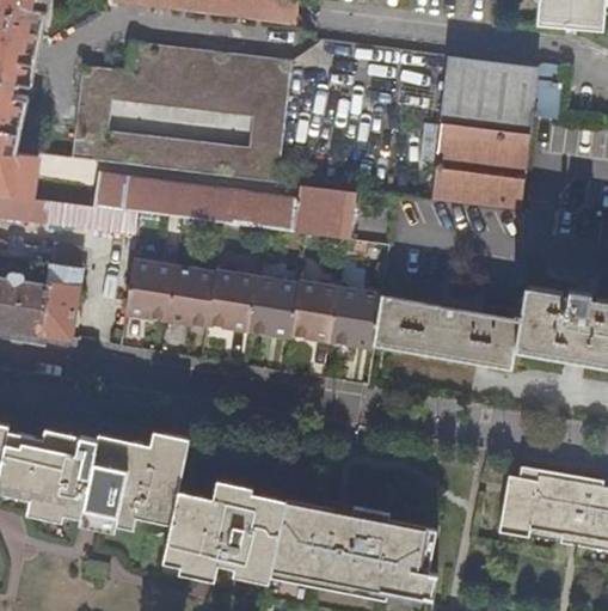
[(0,148),(16,151),(48,0),(0,0),(0,148)]
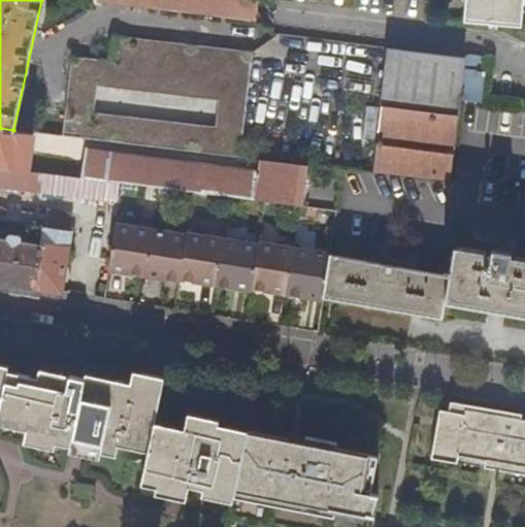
[(97,0),(214,14),(216,6),(253,10),(254,0),(97,0)]
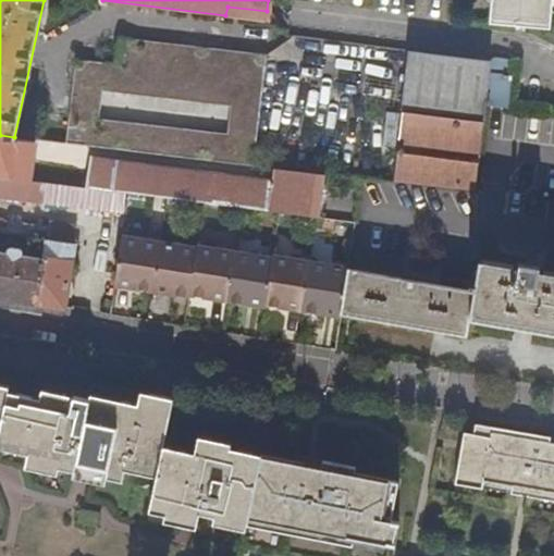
[(489,0),(488,23),(544,27),(546,0),(489,0)]
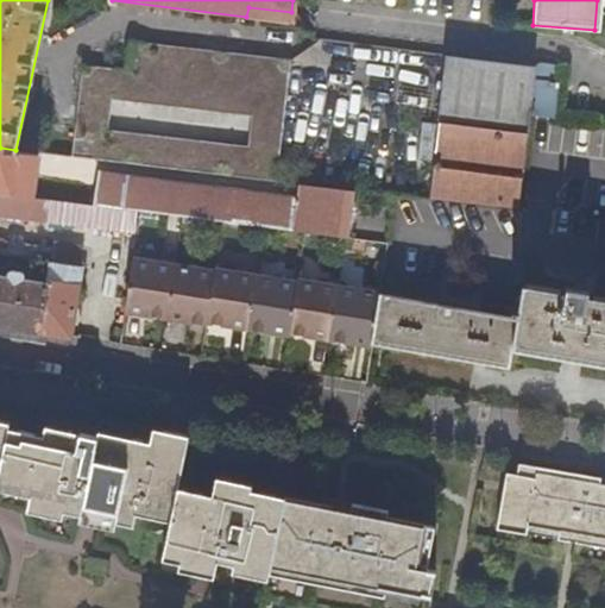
[(249,7),(246,17),(290,22),(291,12),(249,7)]
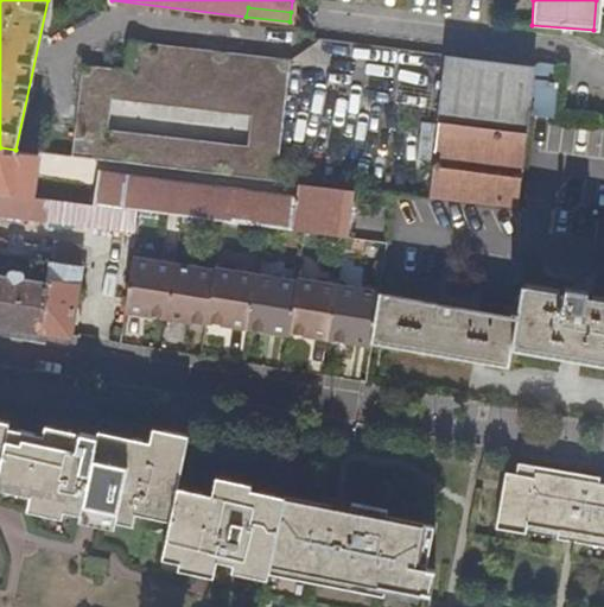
[(82,67),(78,97),(110,101),(247,117),(248,118),(281,121),(290,62),(131,44),(127,73),(82,67)]
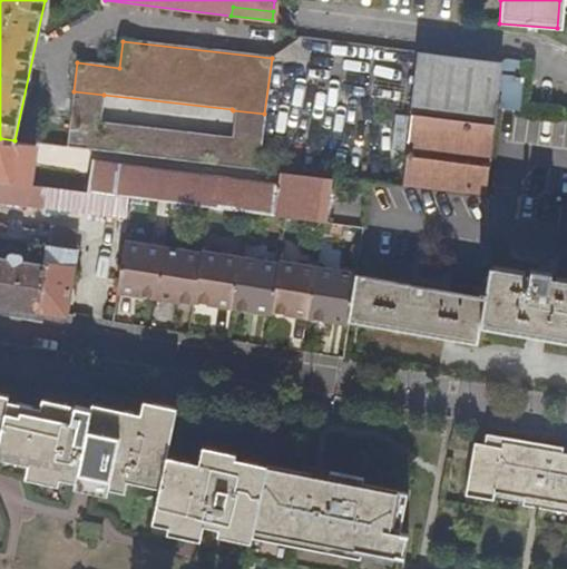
[(400,187),(485,196),(496,108),(518,110),(524,61),(506,59),(499,61),(418,51),(400,187)]
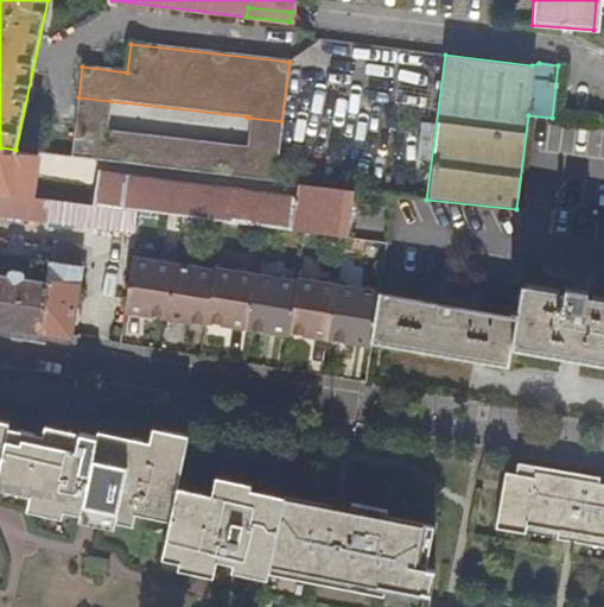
[(78,97),(74,128),(107,132),(110,101),(78,97)]
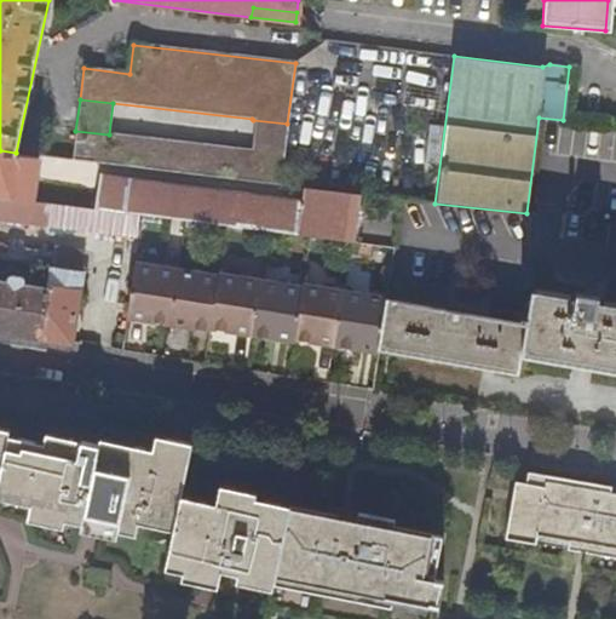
[(249,150),(283,154),(287,124),(253,120),(249,150)]
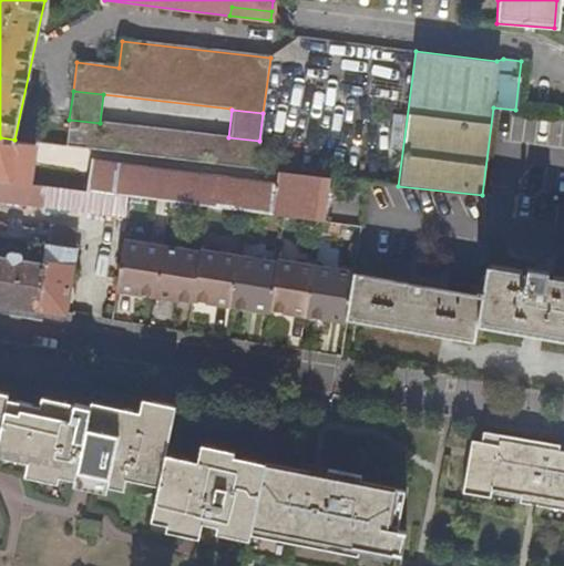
[(69,120),(65,146),(255,168),(256,168),(259,141),(228,137),(100,123),(69,120)]
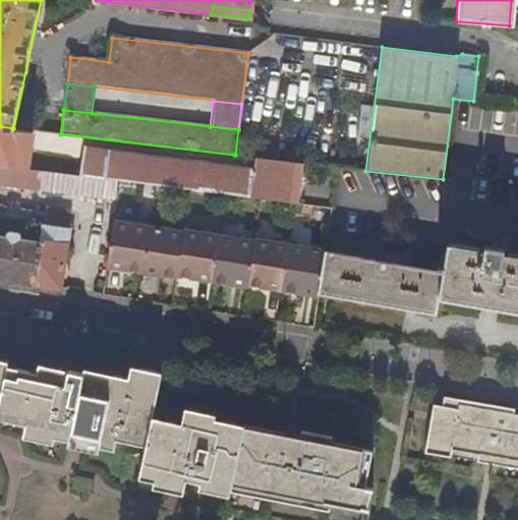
[(0,165),(20,168),(25,129),(13,128),(0,126),(0,165)]
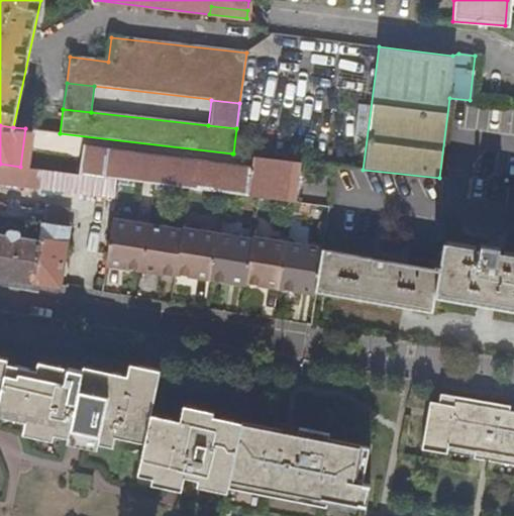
[(96,177),(118,180),(281,201),(284,176),(245,171),(230,169),(100,151),(96,177)]
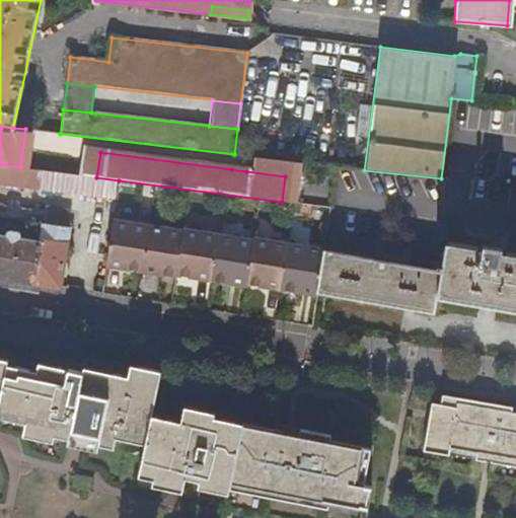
[(233,154),(231,169),(246,171),(247,156),(234,154),(233,154)]
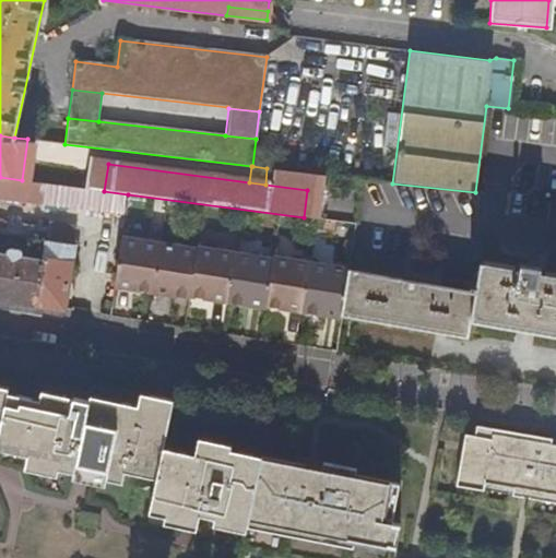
[(267,168),(265,185),(307,190),(309,174),(267,168)]
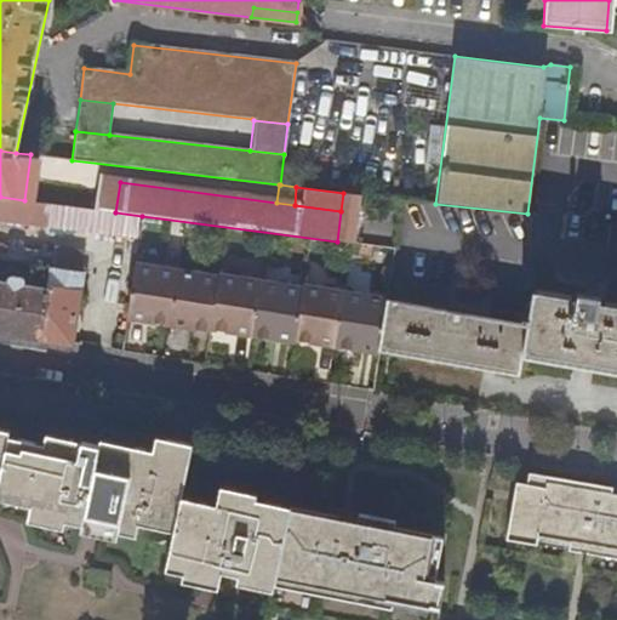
[(344,242),(350,193),(343,193),(341,211),(337,242),(344,242)]
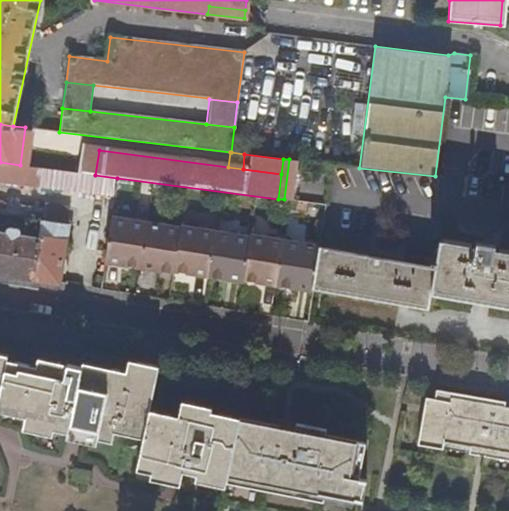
[(242,281),(311,291),(312,288),(318,248),(318,247),(248,236),(248,239),(179,228),(179,231),(110,220),(103,264),(172,275),(172,273),(241,283),(242,281)]
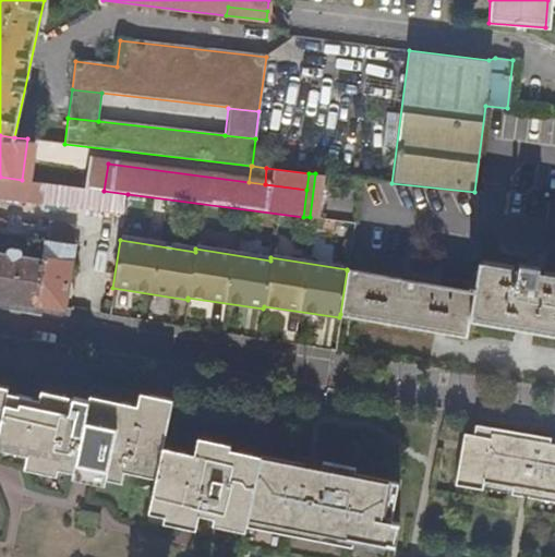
[(0,298),(63,309),(73,245),(41,241),(39,257),(21,255),(21,252),(19,249),(11,247),(8,249),(7,253),(0,252),(0,298)]
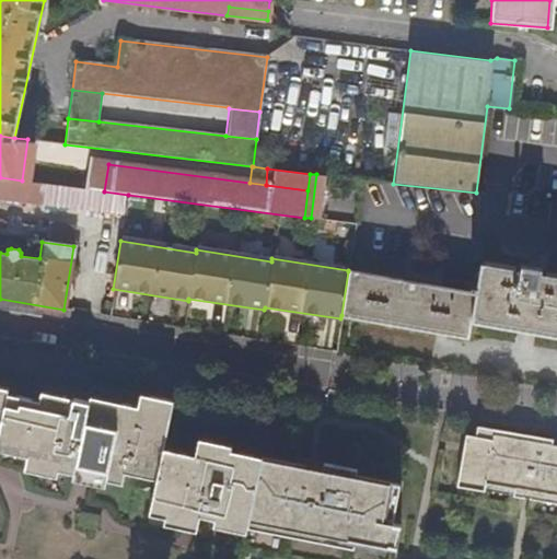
[(348,271),(341,315),(466,338),(470,318),(471,318),(471,317),(556,332),(556,274),(538,271),(540,267),(520,264),(520,268),(479,261),(475,283),(471,282),(470,289),(475,290),(474,292),(348,271)]
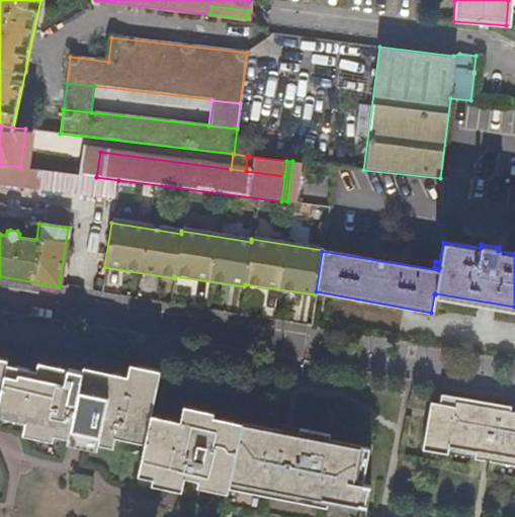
[(0,415),(24,420),(23,426),(111,445),(113,435),(144,441),(138,471),(183,482),(184,475),(228,485),(229,479),(242,420),(183,408),(180,419),(150,412),(159,368),(129,362),(126,373),(111,370),(110,375),(56,365),(55,368),(35,364),(33,369),(0,362),(0,415)]
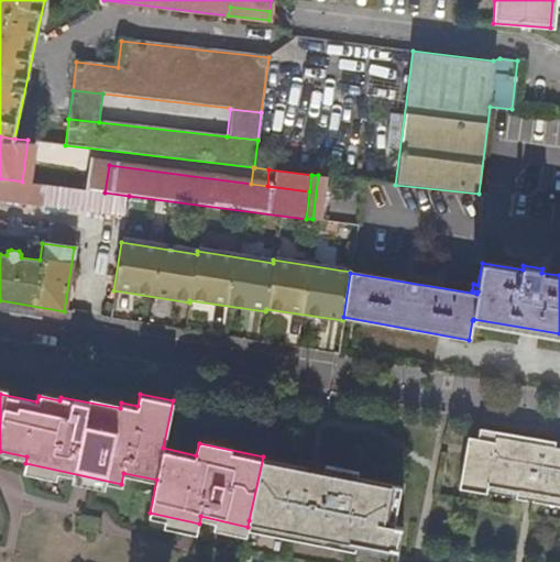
[(559,445),(555,445),(556,440),(480,427),(478,437),(469,434),(460,487),(487,492),(489,484),(517,489),(516,497),(545,502),(546,497),(559,499),(559,445)]
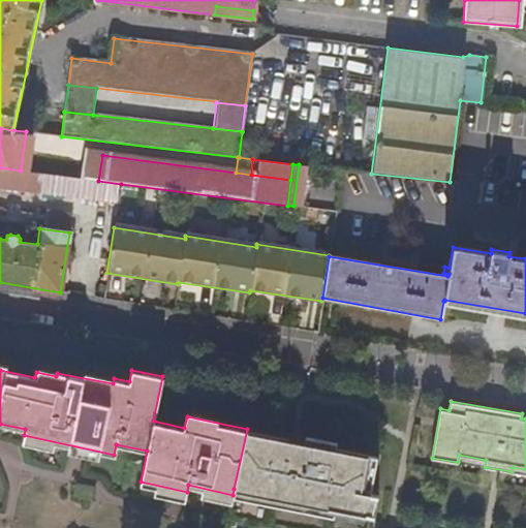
[(247,429),(234,489),(335,509),(336,508),(374,516),(374,513),(372,513),(375,496),(377,496),(378,494),(370,492),(377,455),(336,446),(337,441),(306,435),(305,440),(247,429)]
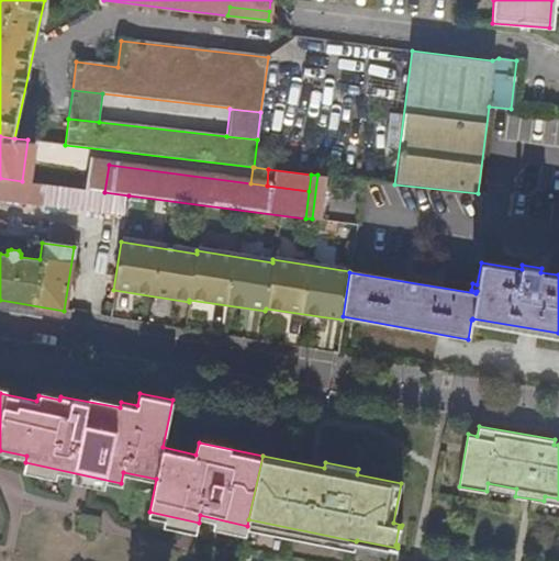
[(80,513),(77,526),(96,529),(98,517),(80,513)]
